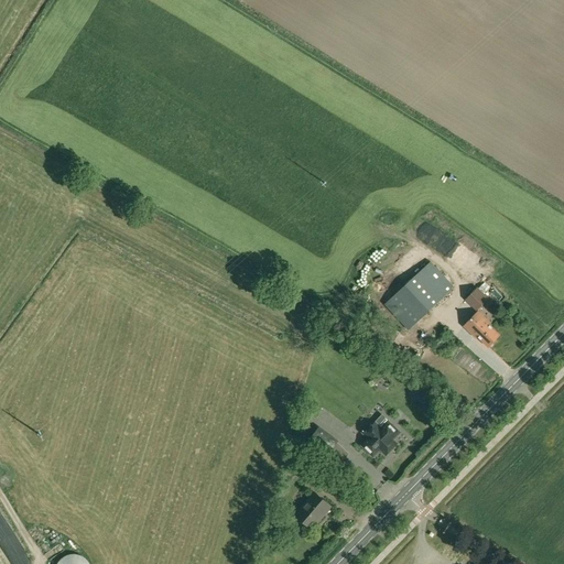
[(431,262),(384,305),(409,331),(454,288),(431,262)]
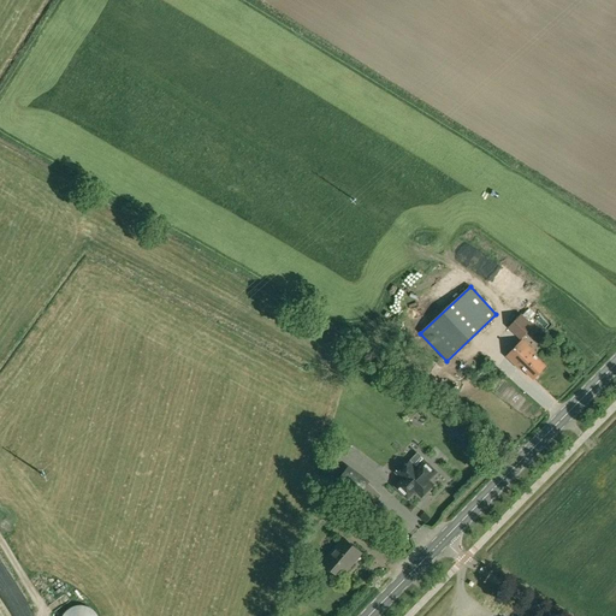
[(529,308),(522,315),(509,327),(520,339),(533,326),(528,321),(535,314),(529,308)]
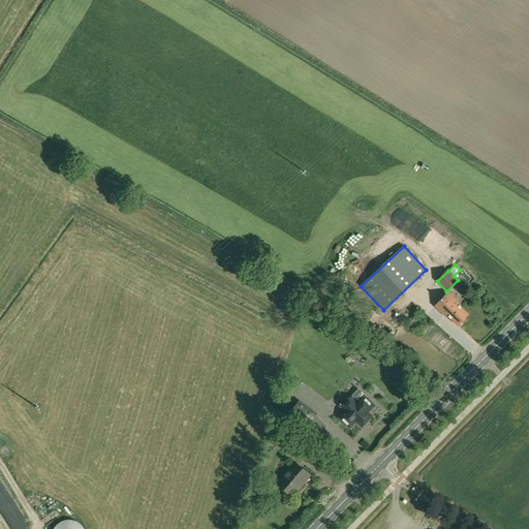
[(445,296),(434,307),(446,317),(447,316),(458,325),(469,314),(459,304),(457,306),(445,296)]
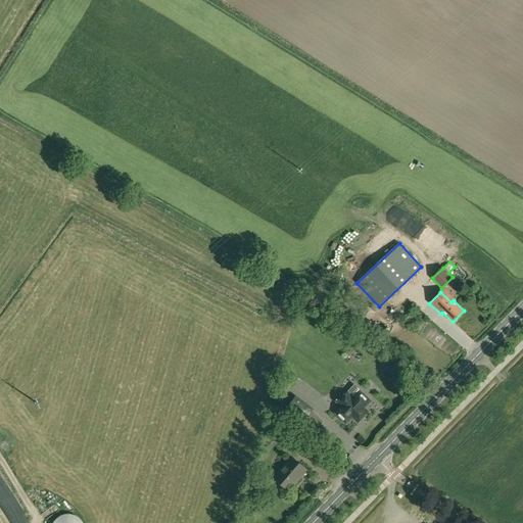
[(371,400),(360,390),(353,396),(348,392),(344,396),(342,394),(335,400),(341,407),(335,413),(346,424),(352,417),(358,422),(368,411),(365,408),(371,400)]
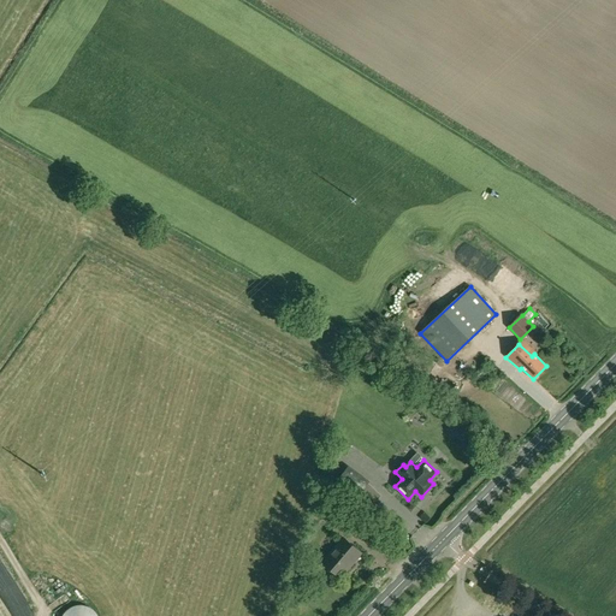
[(381,496),(367,483),(347,467),(343,473),(329,462),(319,477),(332,486),(332,487),(353,502),(354,499),(366,511),(381,496)]
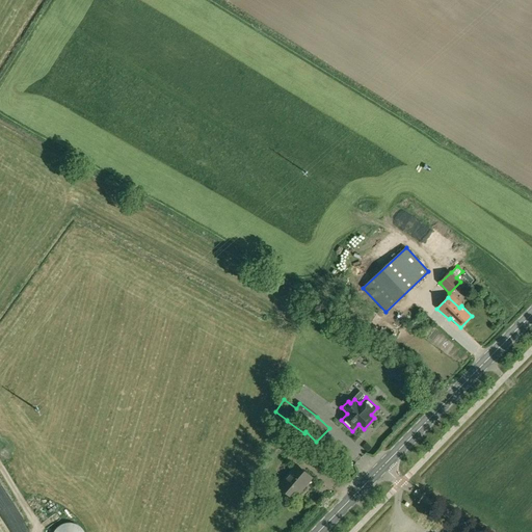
[(297,466),(278,486),(293,500),(312,478),(297,466)]
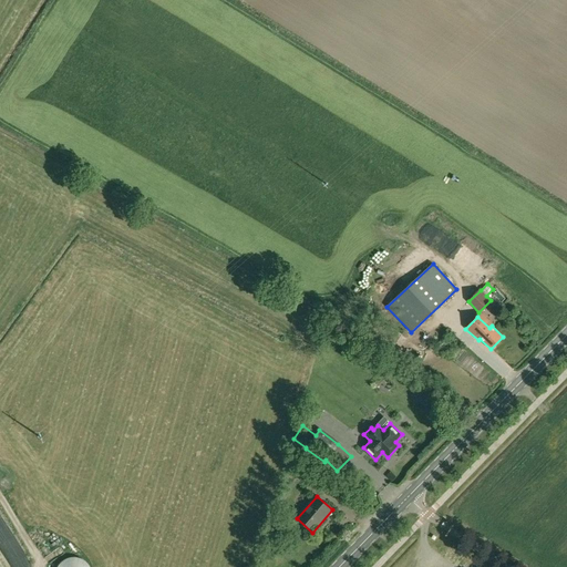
[(57,566),(89,566),(90,566),(89,565),(85,562),(83,560),(80,558),(75,557),(73,557),(69,557),(66,558),(63,560),(61,562),(58,565),(57,566)]
